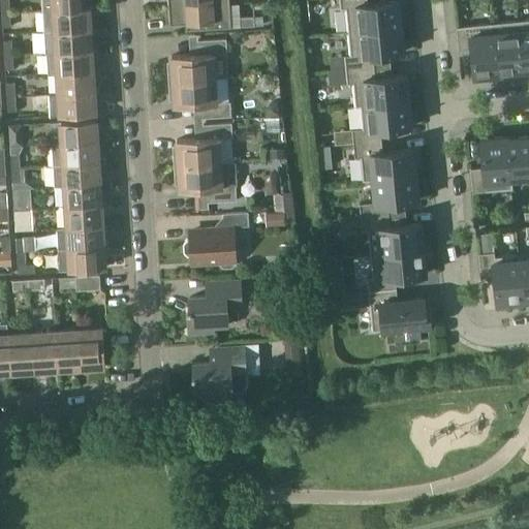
[(8,0),(0,0),(2,12),(10,11),(8,0)]
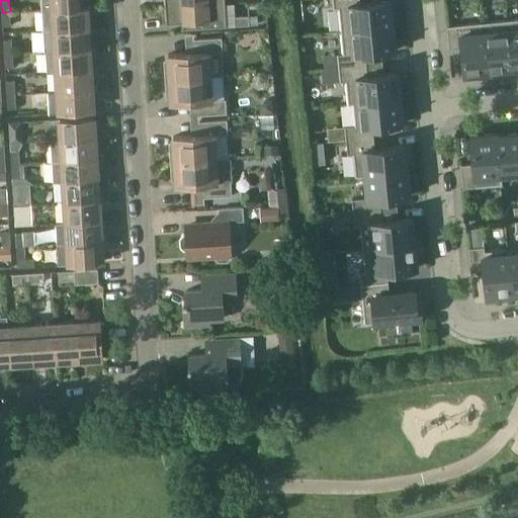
[(86,0),(41,0),(42,9),(87,7),(86,0)]
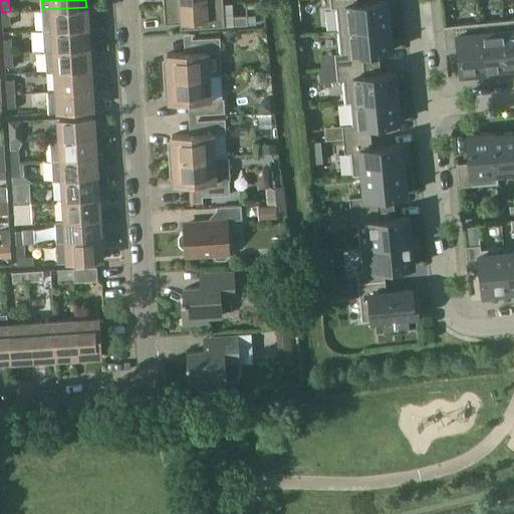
[(338,30),(390,25),(388,0),(357,3),(356,0),(329,0),(330,8),(336,8),(336,13),(338,30)]
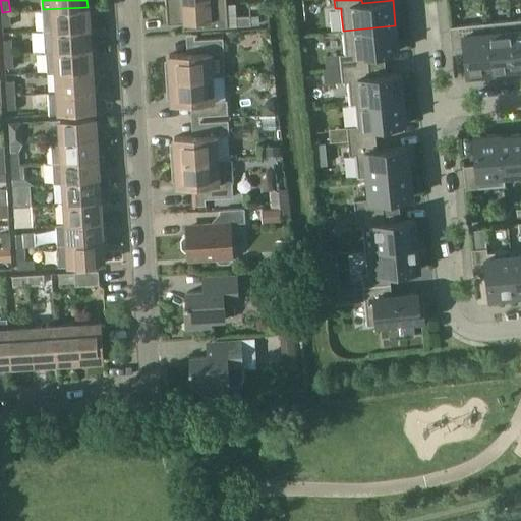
[(166,5),(167,23),(184,22),(184,29),(194,29),(228,25),(226,3),(194,5),(191,5),(191,3),(166,5)]
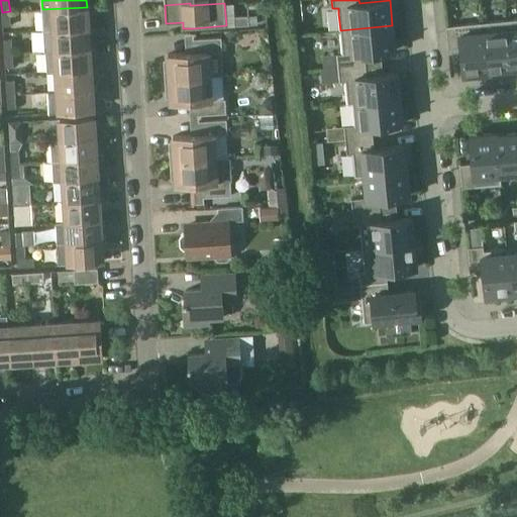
[(87,7),(42,9),(43,30),(54,29),(88,27),(87,7)]
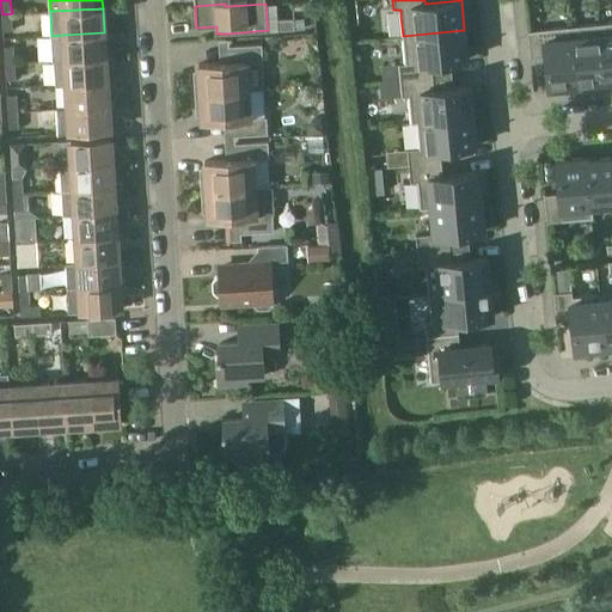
[(12,13),(2,14),(2,31),(13,30),(12,13)]
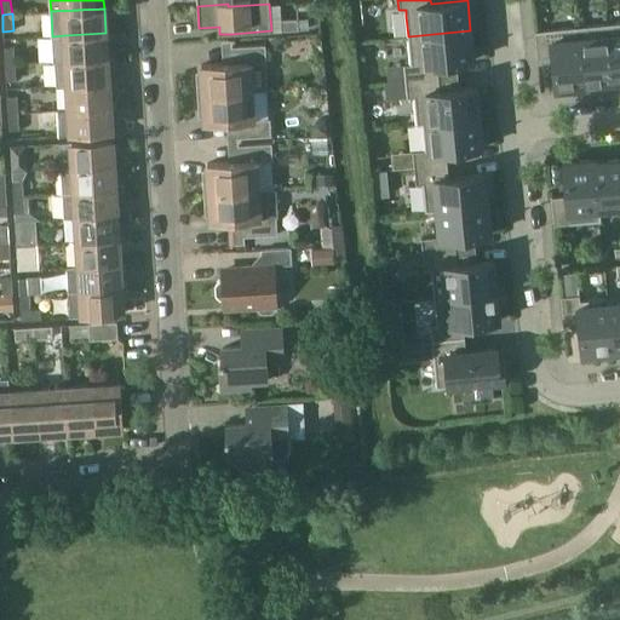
[(279,19),(280,30),(298,29),(297,18),(279,19)]
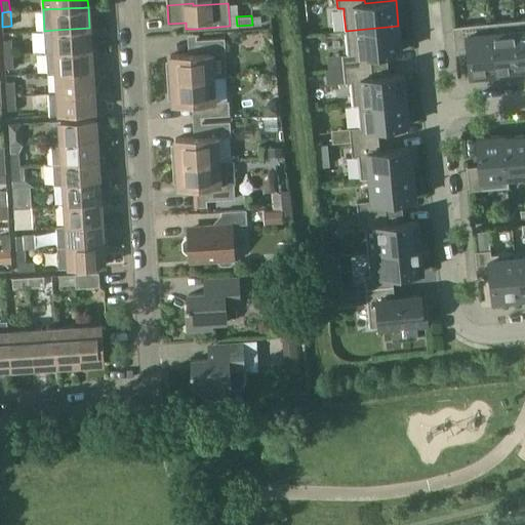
[(524,18),(514,19),(519,69),(524,68),(524,18)]
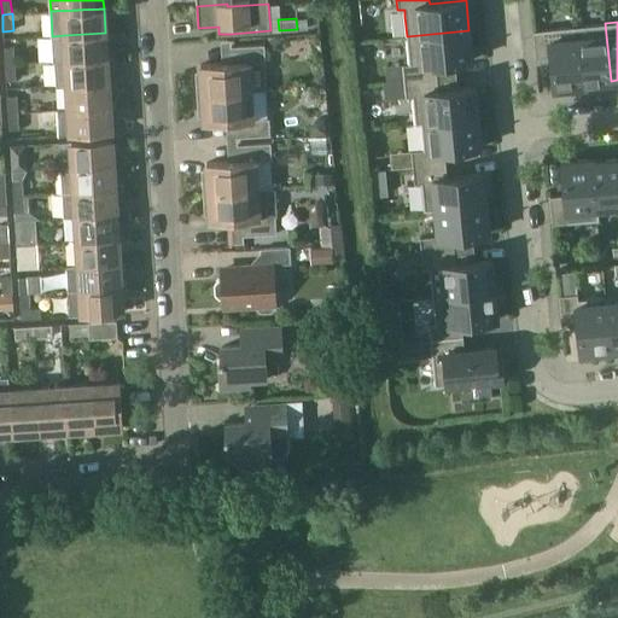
[(605,23),(578,27),(583,83),(586,83),(611,81),(605,23)]
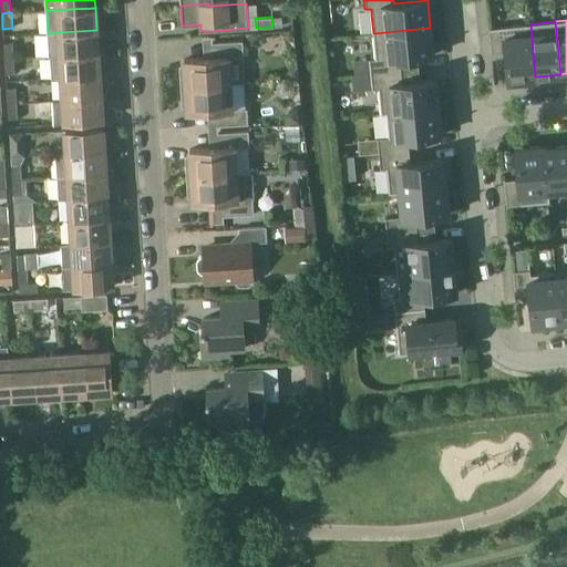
[(531,24),(490,28),(492,53),(505,52),(508,82),(537,79),(537,76),(535,76),(531,24)]
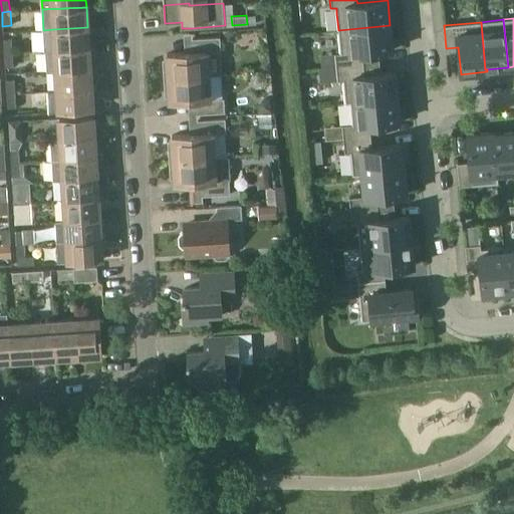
[(336,66),(363,64),(362,53),(393,50),(390,25),(338,30),(340,52),(335,53),(336,66)]
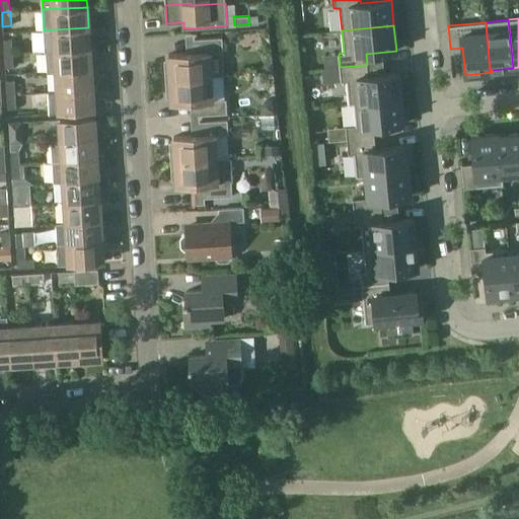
[(55,50),(89,48),(88,27),(54,29),(44,30),(45,51),(46,51),(55,50)]
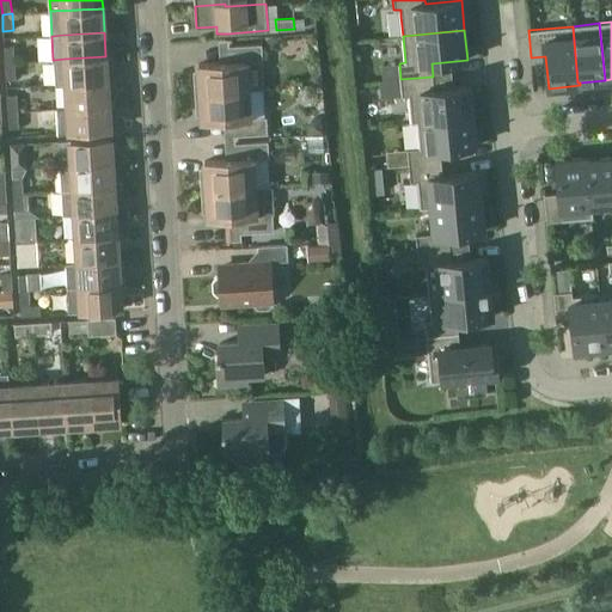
[(195,72),(196,95),(228,92),(249,91),(246,62),(263,61),(262,44),(230,46),(230,61),(228,61),(199,63),(200,72),(195,72)]
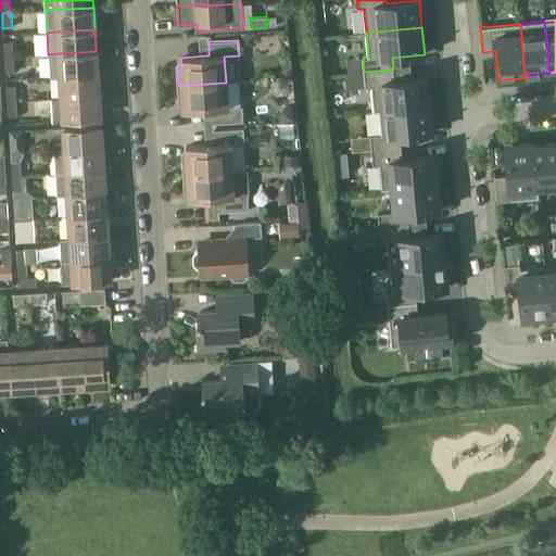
[(12,41),(3,42),(4,58),(13,57),(12,41)]
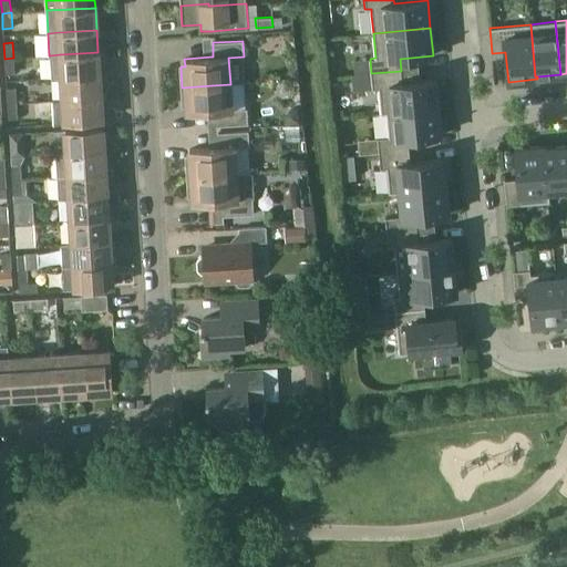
[(60,54),(50,55),(51,78),(62,78),(61,76),(99,74),(98,52),(60,54)]
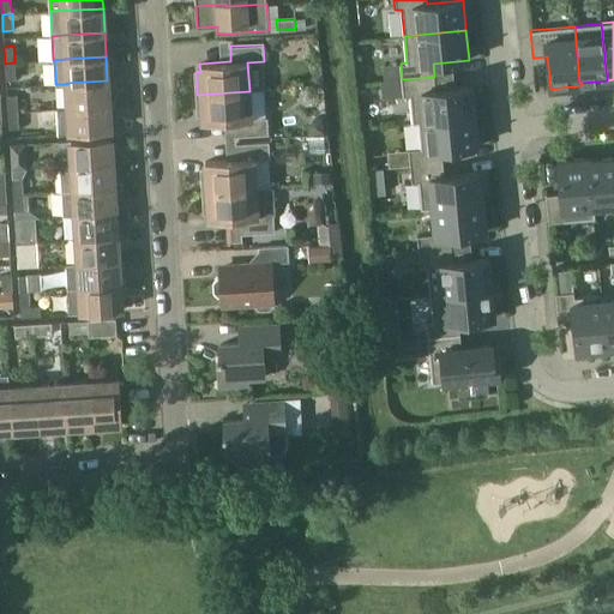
[(14,62),(5,64),(6,80),(16,79),(14,62)]
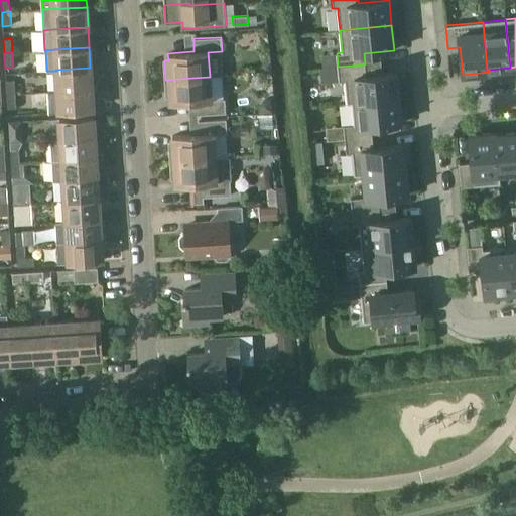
[(42,93),(43,63),(17,63),(16,93),(42,93)]
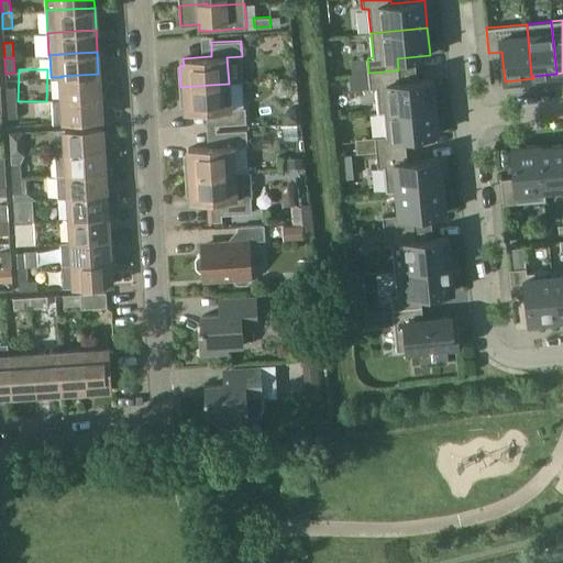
[(378,112),(434,106),(432,79),(399,83),(398,70),(368,73),(371,88),(376,87),(378,108),(378,112)]
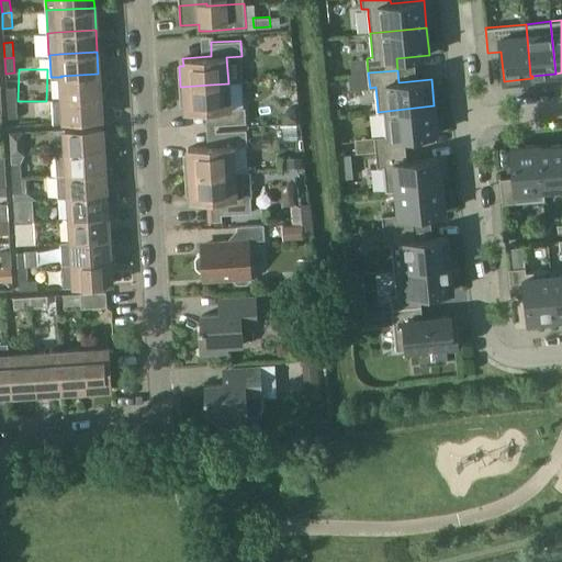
[(62,77),(63,99),(100,97),(98,74),(60,76),(62,77)]
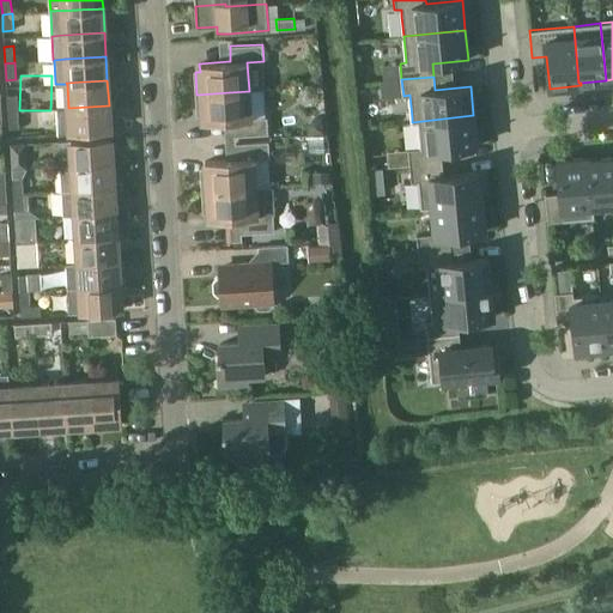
[(250,117),(249,91),(229,92),(196,95),(198,114),(202,114),(202,122),(229,121),(235,121),(235,137),(268,134),(267,117),(250,117)]
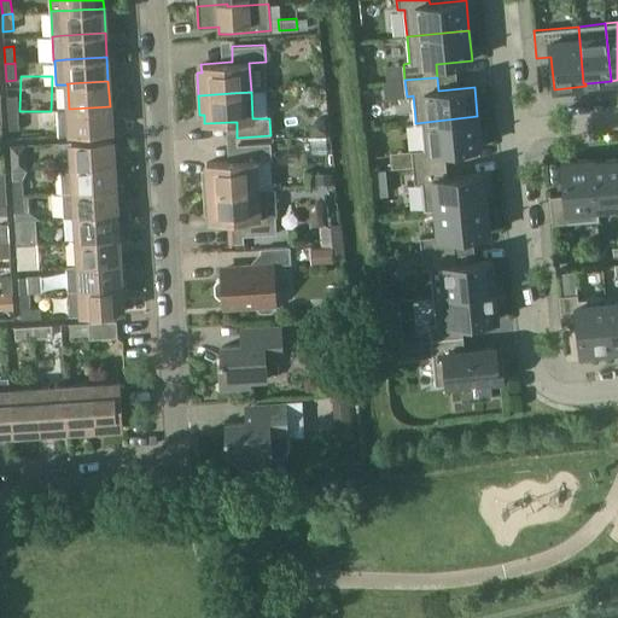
[(17,95),(7,97),(9,112),(18,112),(17,95)]
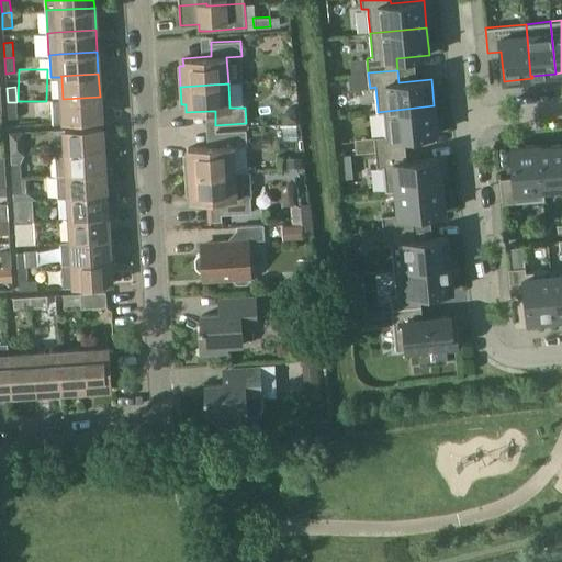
[(100,97),(63,99),(52,100),(53,123),(64,122),(101,120),(100,97)]
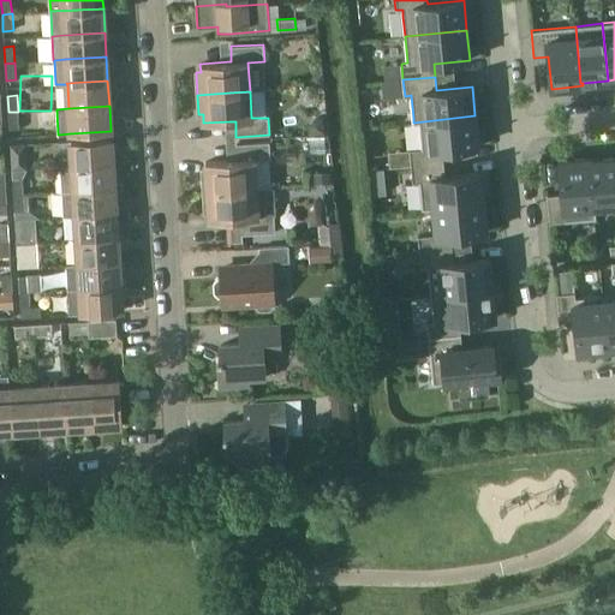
[(18,112),(9,112),(10,129),(19,129),(18,112)]
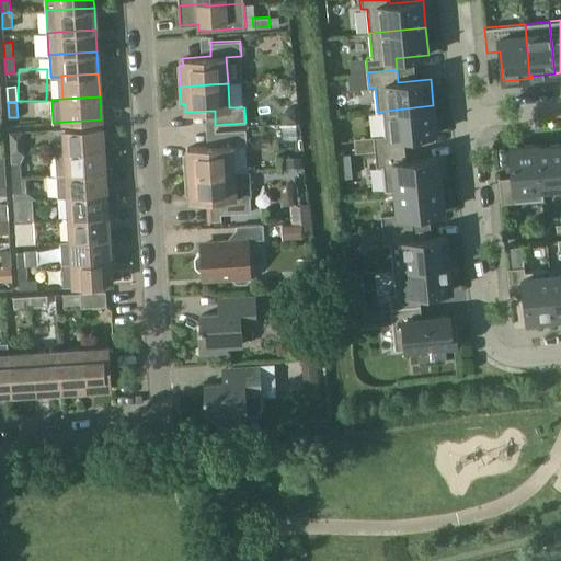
[(375,151),(404,148),(403,137),(436,134),(433,105),(377,112),(377,113),(382,112),(385,136),(374,137),(375,151)]
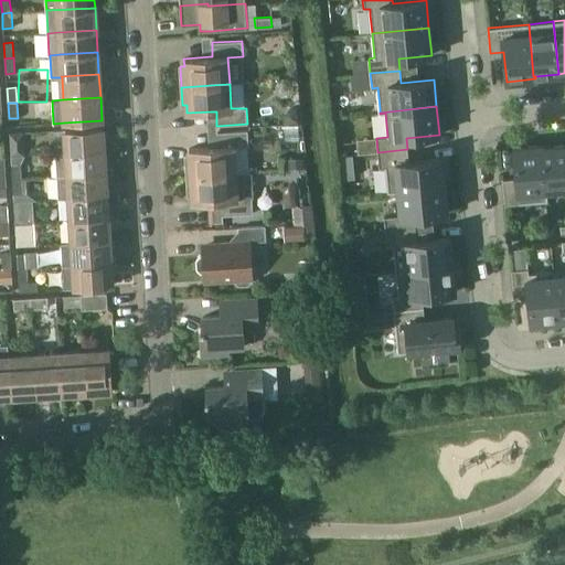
[(283,117),(284,124),(298,121),(297,108),(289,109),(283,117)]
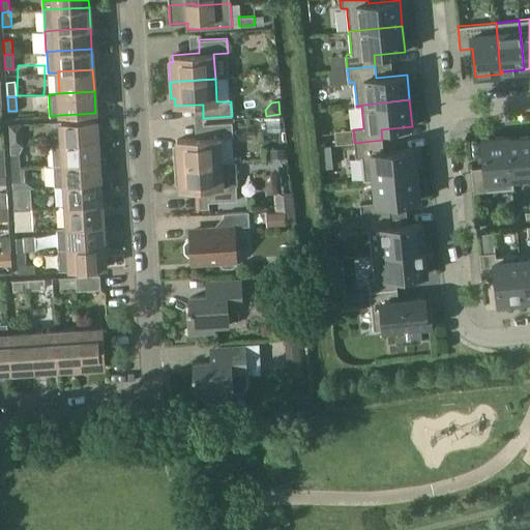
[(52,144),(97,141),(95,119),(50,122),(52,144)]
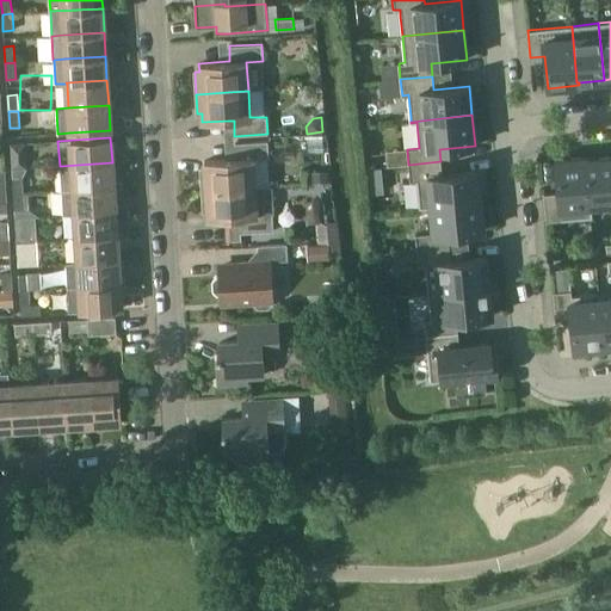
[(205,168),(201,170),(202,191),(254,187),(254,186),(253,159),(269,158),(267,141),(235,143),(236,159),(228,159),(204,160),(205,168)]
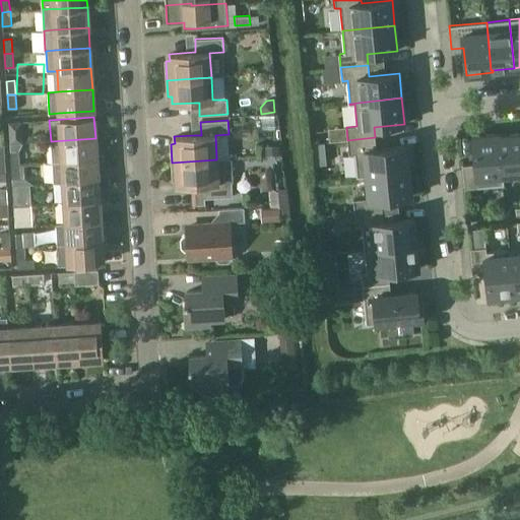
[(21,133),(9,134),(10,143),(21,142),(21,133)]
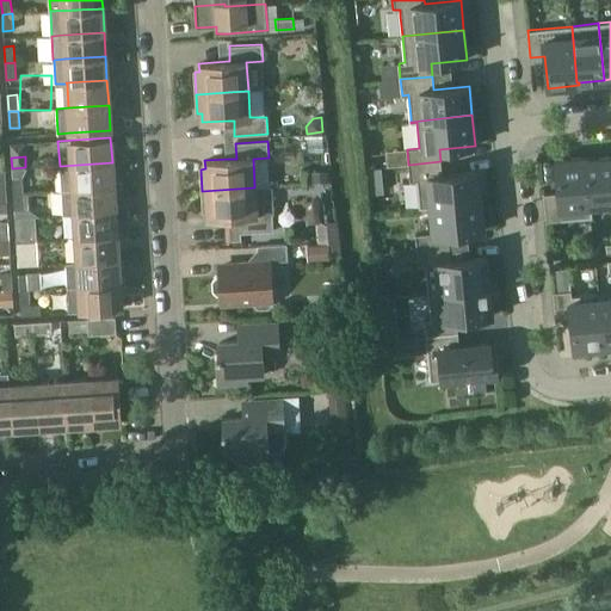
[(557,192),(543,193),(547,221),(592,217),(591,205),(590,205),(585,160),(587,160),(586,158),(555,161),(557,192)]
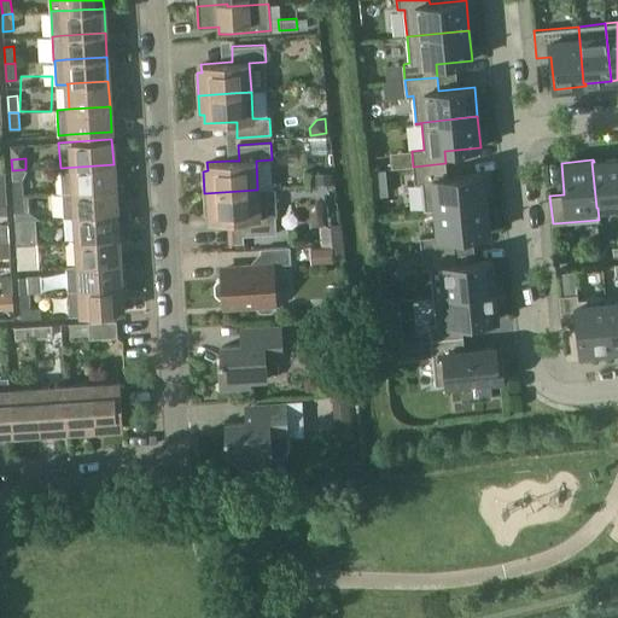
[(596,208),(598,208),(617,205),(617,159),(594,162),(592,162),(596,208)]
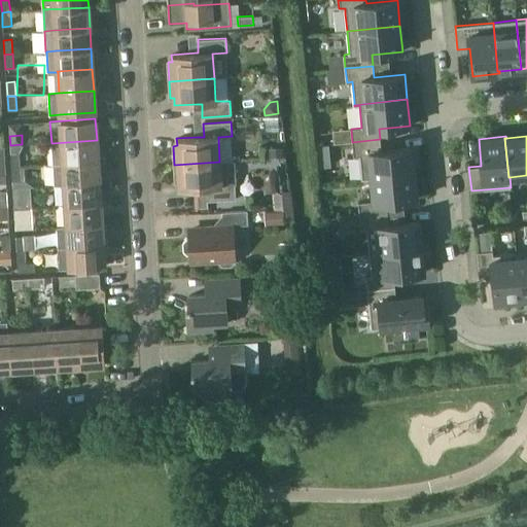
[(381,150),(380,139),(352,142),(354,156),(359,155),(361,179),(372,178),(372,177),(415,173),(412,147),(381,150)]
